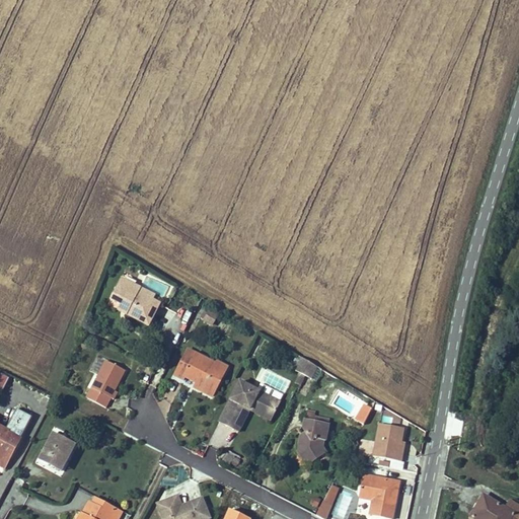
[(122,278),(139,285),(142,277),(126,269),(122,278)]
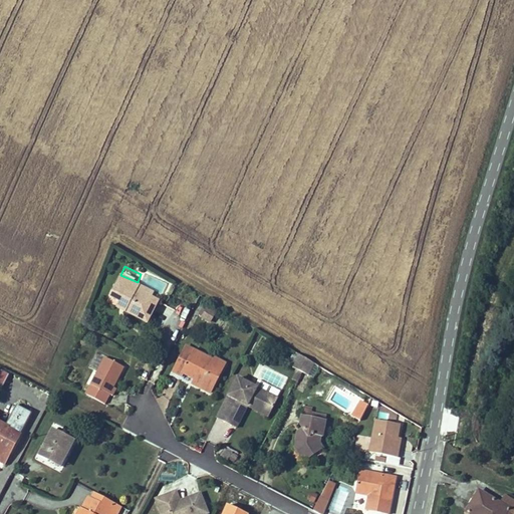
[(138,282),(120,275),(111,295),(119,298),(131,303),(126,311),(149,321),(159,298),(153,295),(155,290),(138,282)]
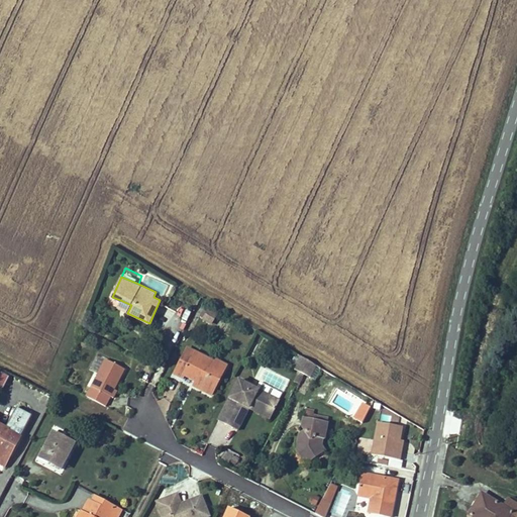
[(131,305),(120,300),(117,308),(127,313),(131,305)]
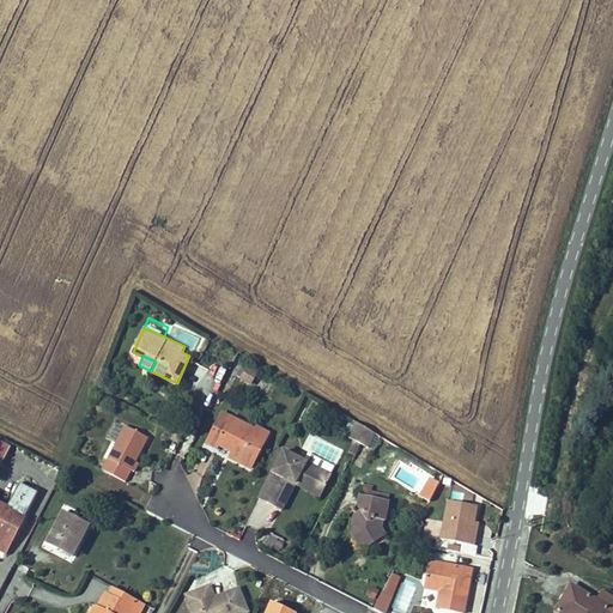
[(242,378),(248,369),(244,366),(238,376),(242,378)]
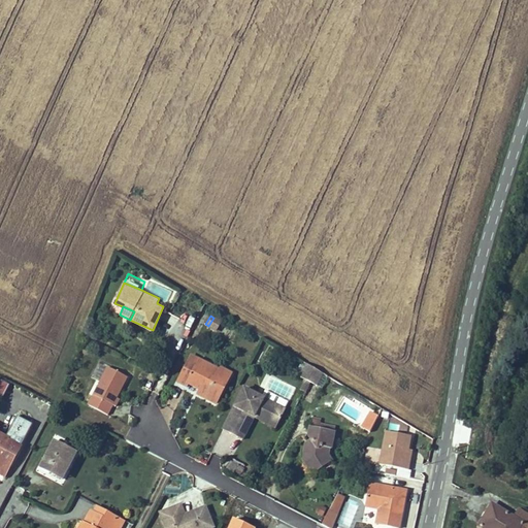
[(207,327),(215,331),(221,322),(213,318),(208,326),(207,327)]
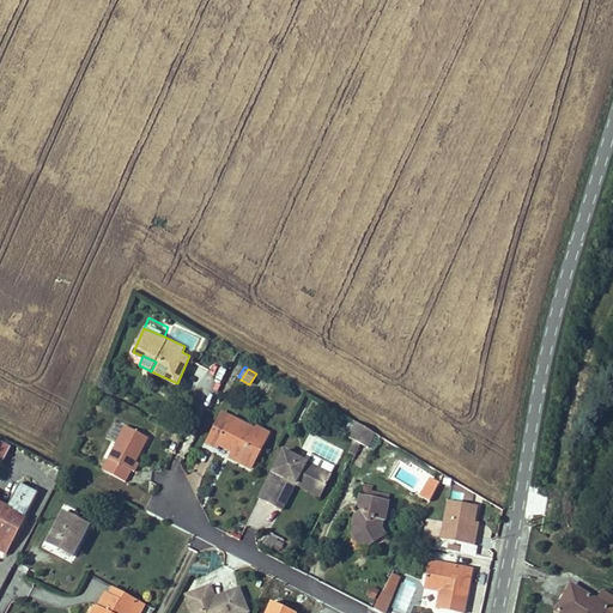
[(254,429),(222,413),(207,444),(218,449),(220,444),(234,450),(243,455),(240,462),(253,469),(271,432),(256,425),(254,429)]
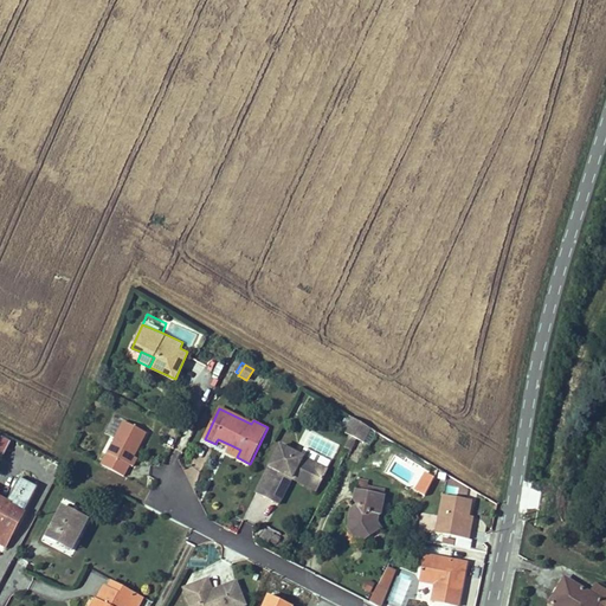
[(353,418),(348,416),(340,431),(345,433),(353,418)]
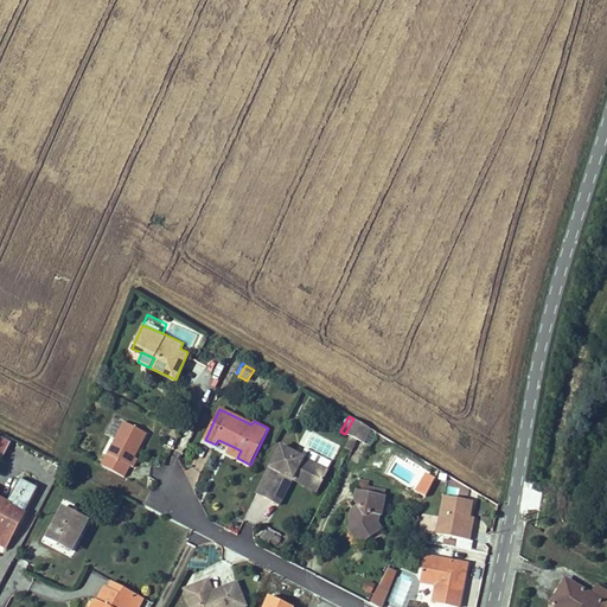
[(356,439),(363,425),(353,419),(345,434),(351,438),(356,439)]
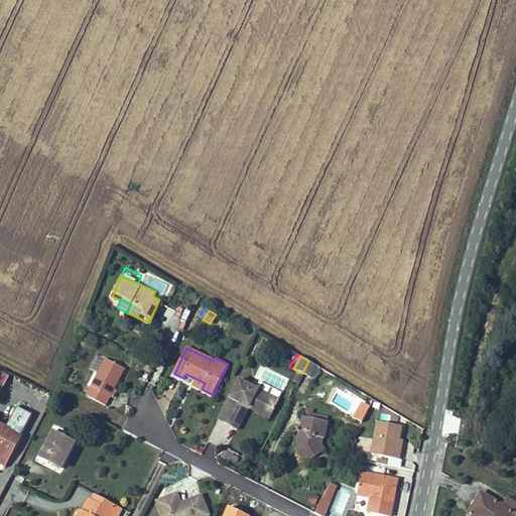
[(91,386),(110,396),(113,397),(117,390),(114,388),(124,368),(104,359),(91,386)]
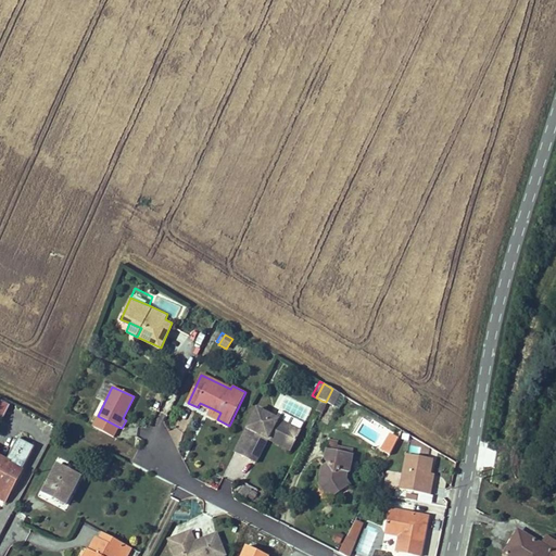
[(341,393),(332,389),(326,402),(333,407),(341,393)]
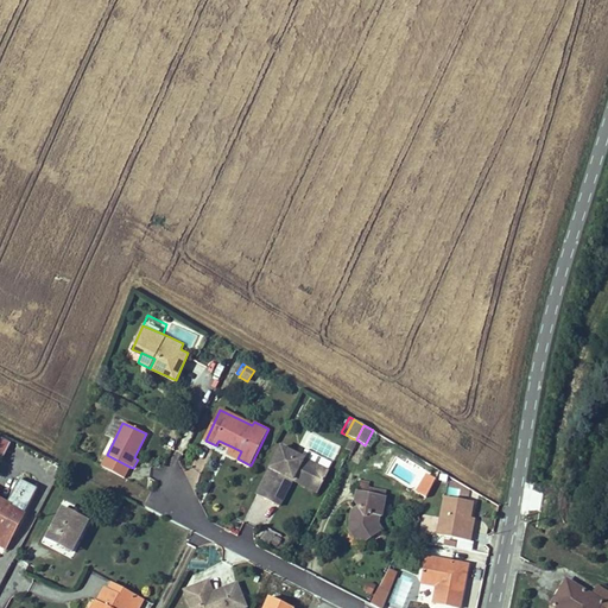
[(371,448),(378,434),(373,430),(365,445),(371,448)]
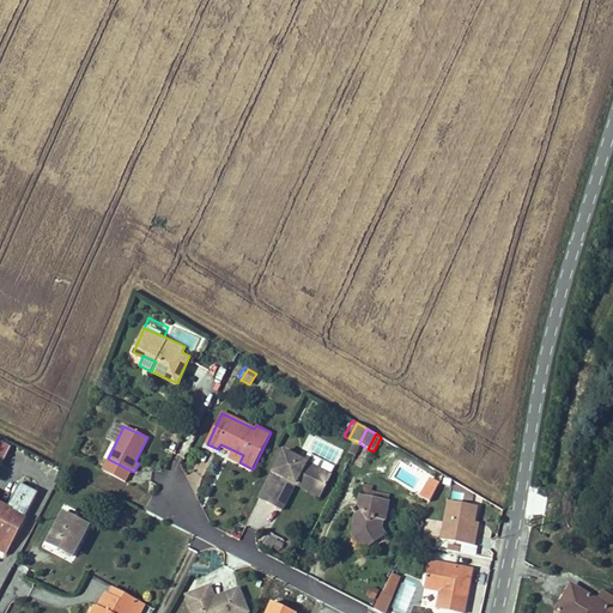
[(310,435),(303,449),(337,465),(343,450),(310,435)]
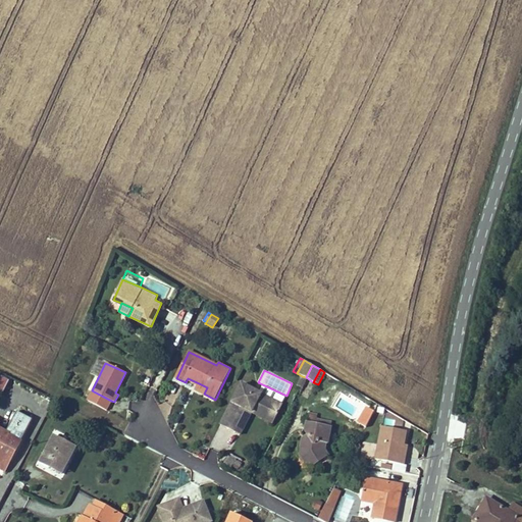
[(9,381),(0,376),(0,397),(1,398),(9,381)]
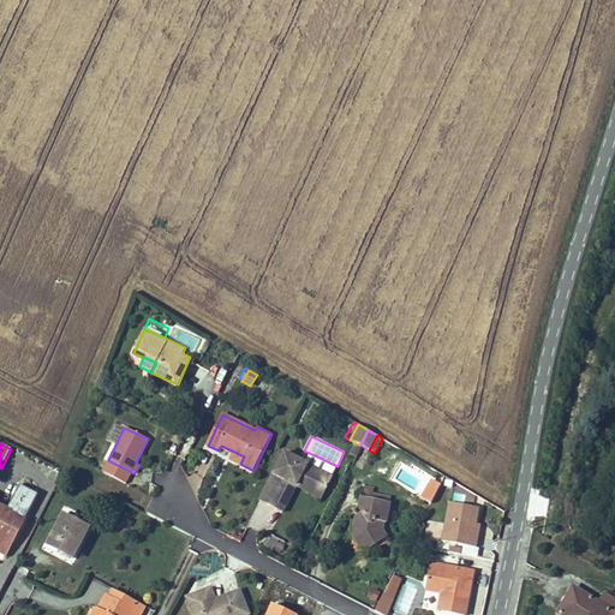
[(360,445),(356,443),(350,454),(354,457),(360,445)]
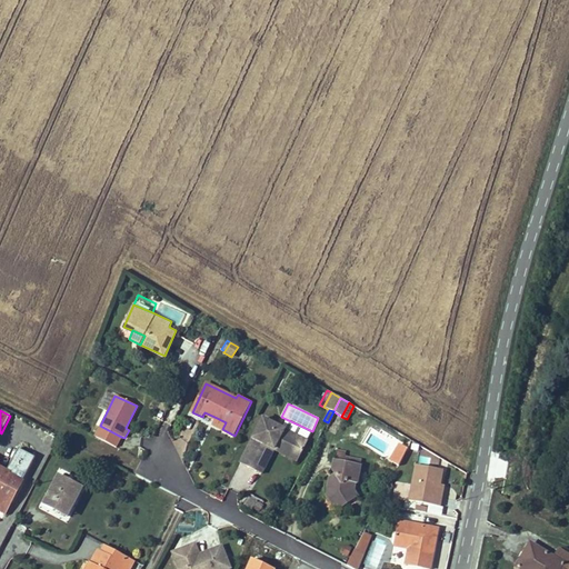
[(213,426),(222,429),(226,422),(217,418),(213,426)]
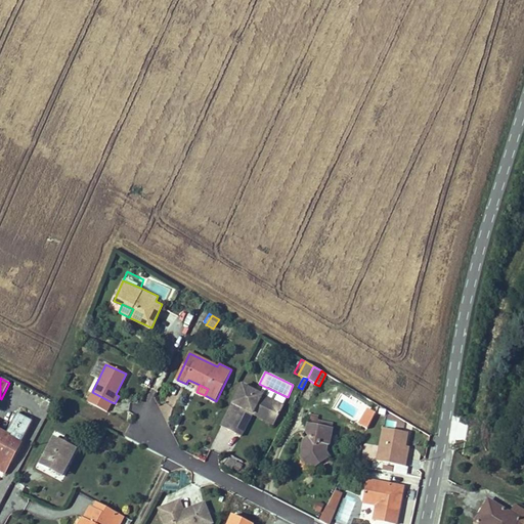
[(242,386),(221,429),(234,435),(246,412),(253,416),(256,410),(276,421),(284,406),(242,386)]
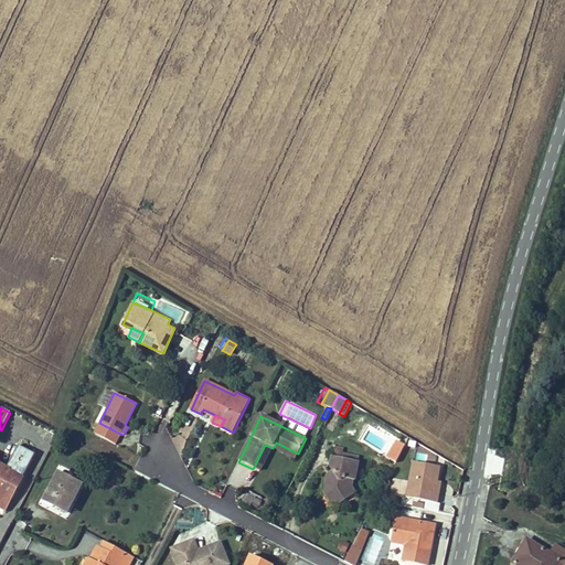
[(94,434),(116,444),(120,434),(99,423),(94,434)]
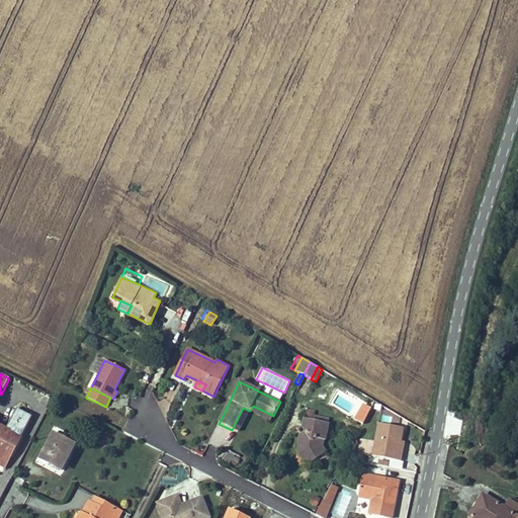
[(350,402),(340,420),(348,424),(357,405),(350,402)]
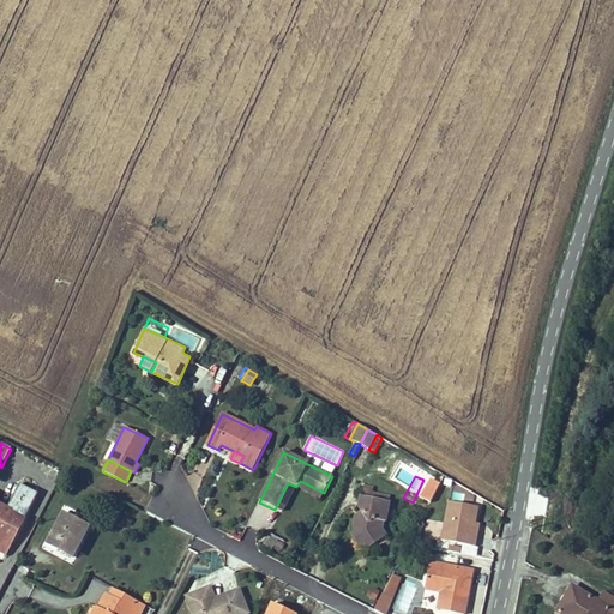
[(300,481),(296,487),(321,499),(324,493),(300,481)]
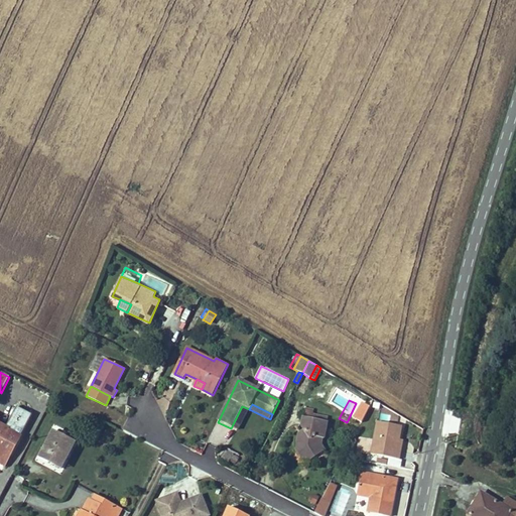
[(0,421),(2,417),(0,415),(0,457),(8,461),(32,414),(17,406),(7,425),(0,421)]
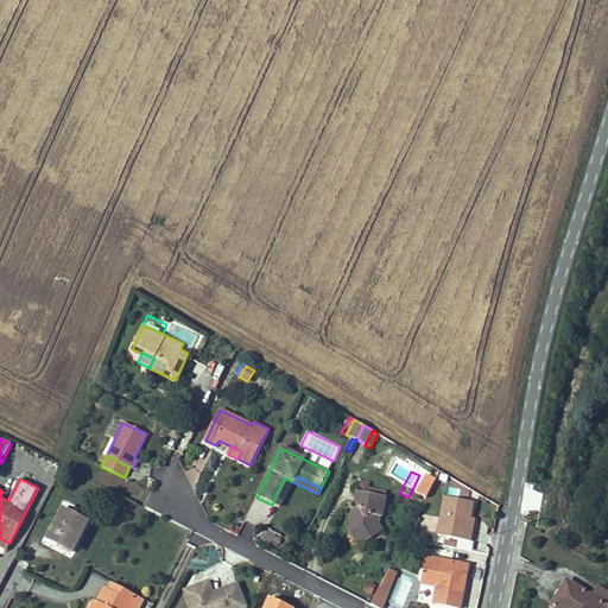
[(280,508),(293,482),(285,479),(272,505),(280,508)]
